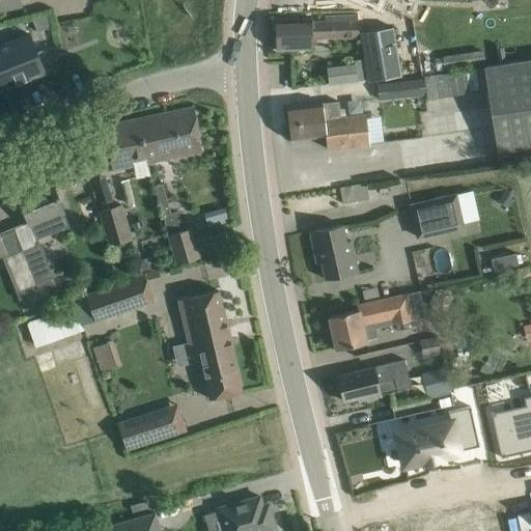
[(0,0),(0,9),(20,5),(19,0),(0,0)]
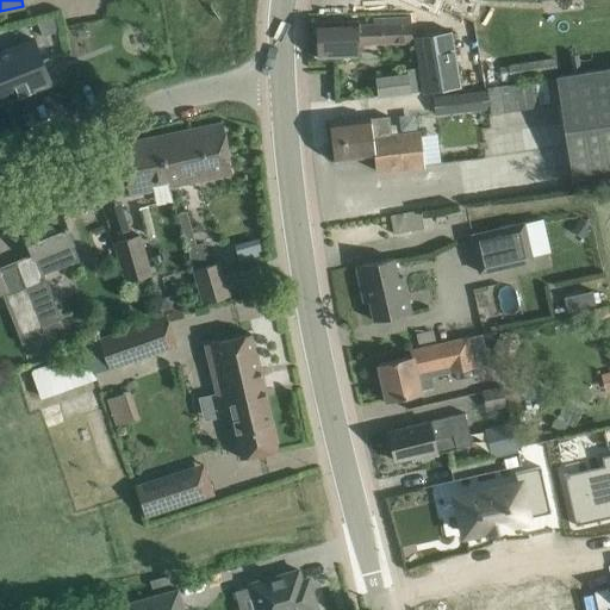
[(58,32),(55,18),(36,22),(43,38),(58,32)]
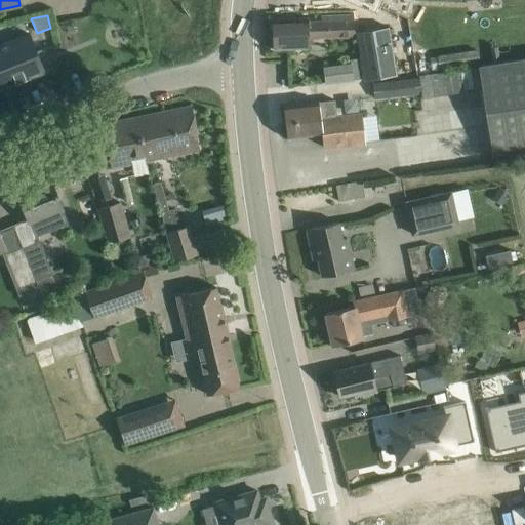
[(309,38),(354,36),(353,15),(324,16),(324,22),(309,23),(309,17),(272,18),(273,50),(309,49),(309,38)]
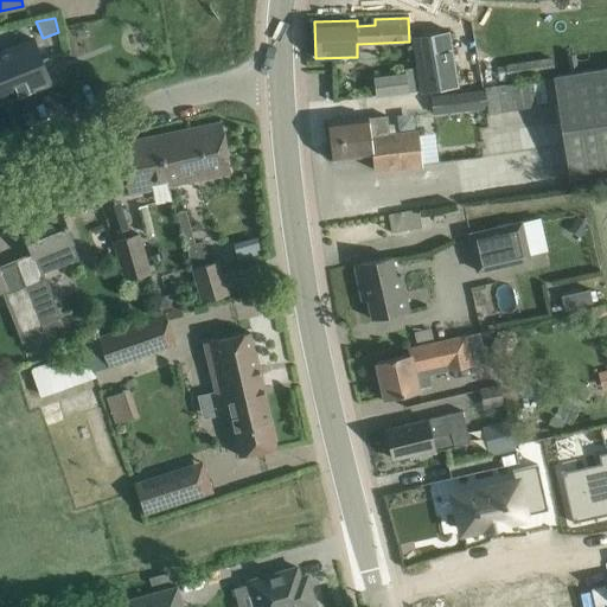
[(448,36),(411,42),(420,98),(433,96),(455,93),(448,36)]
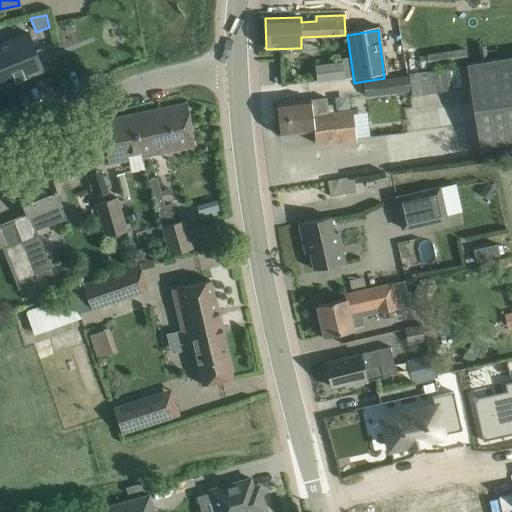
[(0,86),(3,86),(2,85),(14,81),(16,81),(16,80),(24,77),(24,78),(26,77),(26,76),(43,70),(28,32),(0,43),(0,86)]
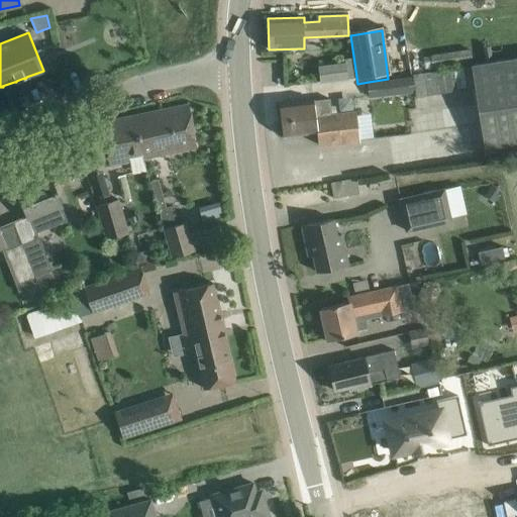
[(516,58),(472,65),(485,153),(516,147),(516,58)]
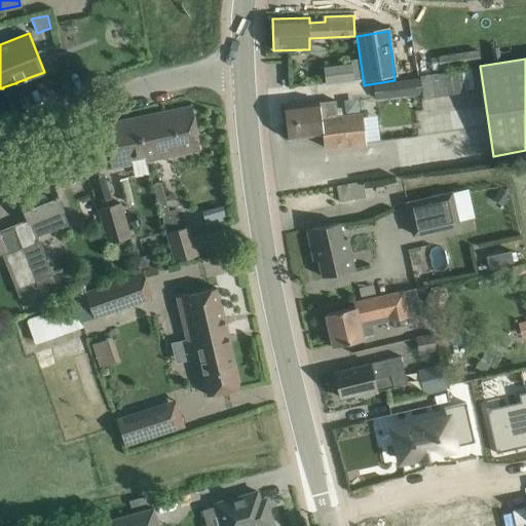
[(324,67),(326,83),(353,79),(351,64),(324,67)]
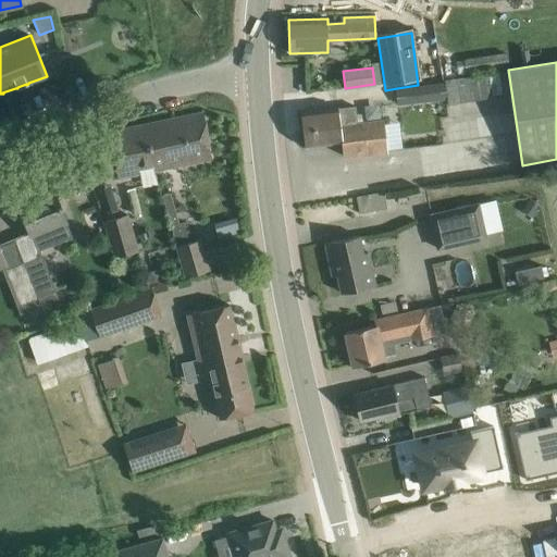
[(486,73),(469,76),(473,100),(491,98),(490,94),(486,73)]
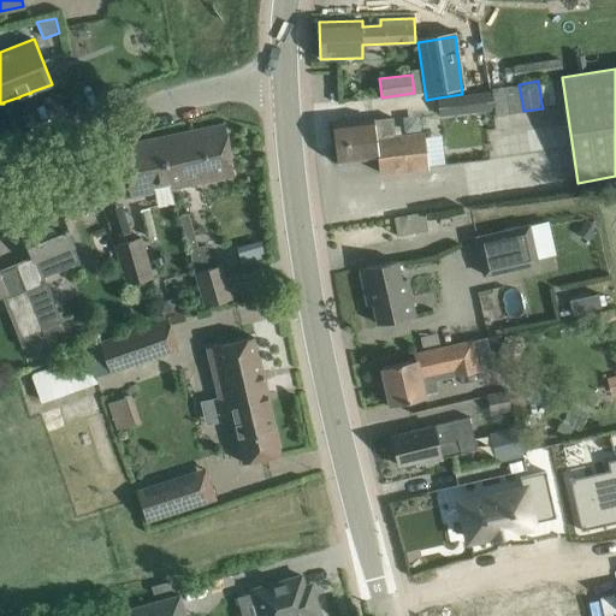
[(462,94),(439,98),(442,117),(495,111),(492,88),(462,94)]
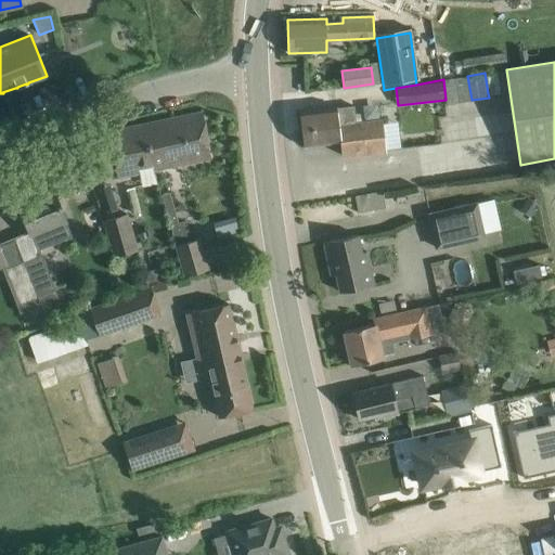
[(386,150),(385,143),(383,120),(356,124),(353,106),(299,112),(304,146),(340,142),(341,155),(386,150)]
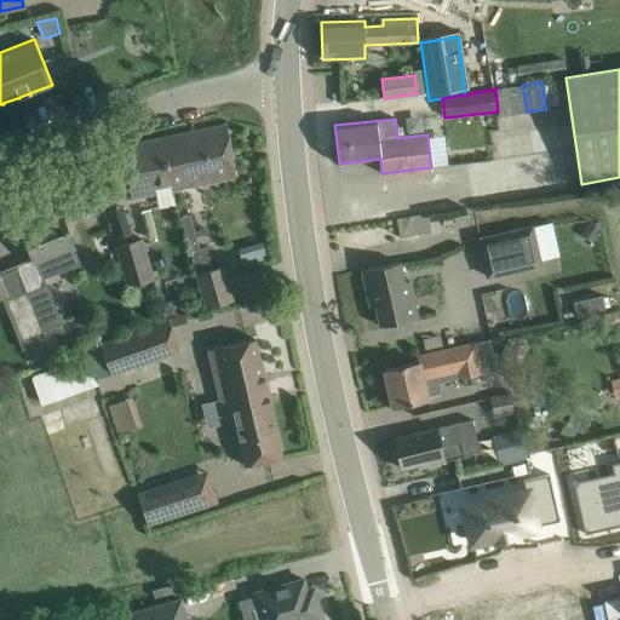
[(223,127),(162,139),(172,190),(210,183),(234,177),(233,176),(223,127)]
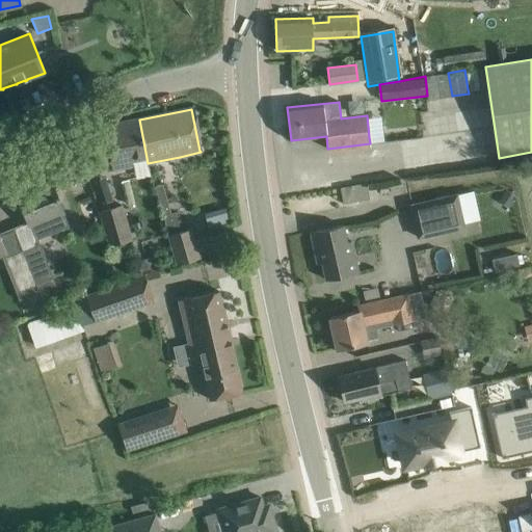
[(139,120),(104,128),(108,148),(112,170),(134,166),(148,163),(139,120)]
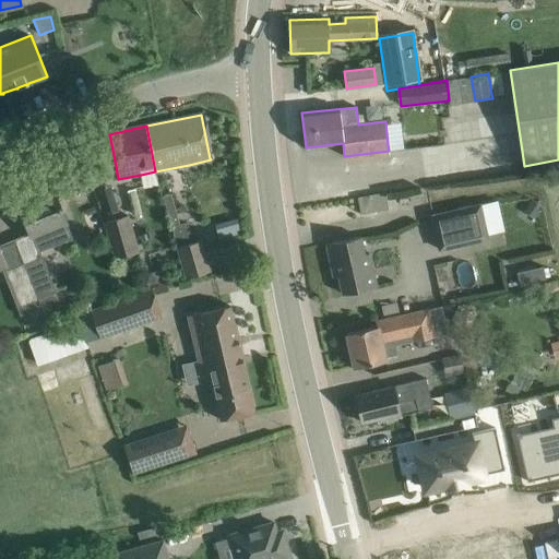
[(54,192),(19,206),(37,252),(72,238),(54,192)]
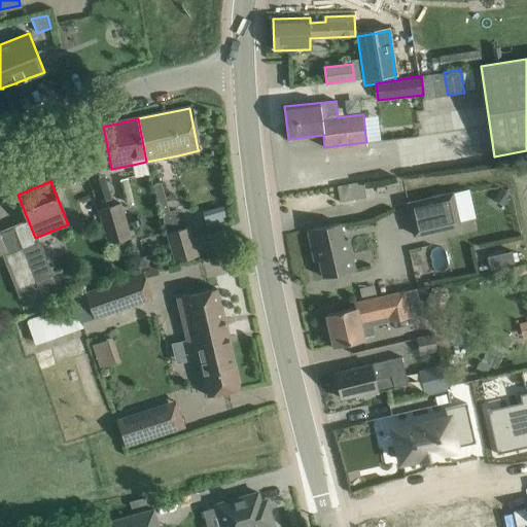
[(159,204),(157,205),(175,262),(200,255),(190,226),(180,230),(174,210),(170,211),(167,202),(162,183),(153,185),(159,204)]
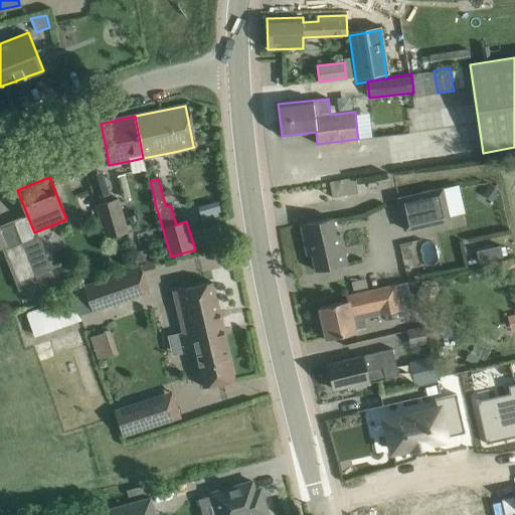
[(490,185),(482,196),(493,203),(500,192),(490,185)]
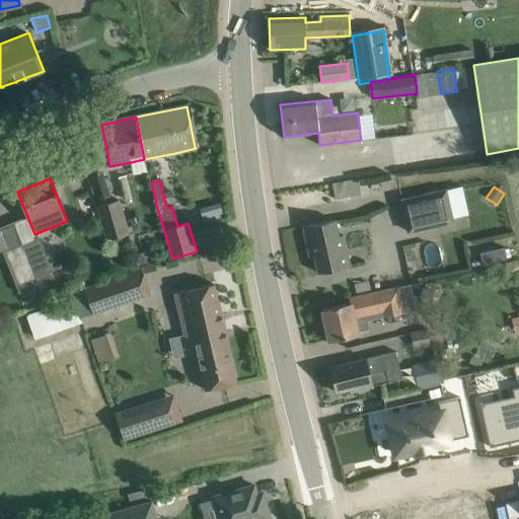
[(453,221),(446,190),(401,200),(408,231),(453,221)]
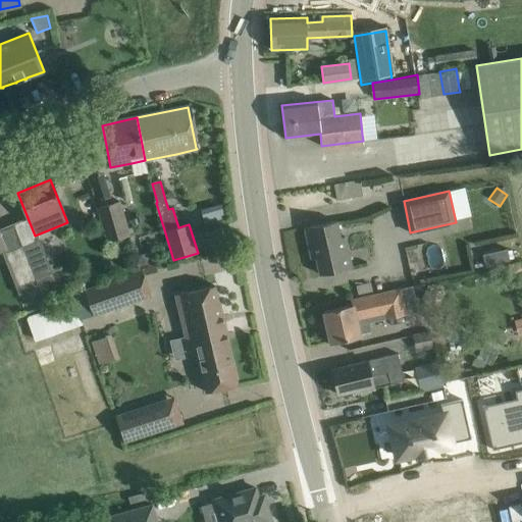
[(97,208),(107,242),(131,235),(120,201),(97,208)]
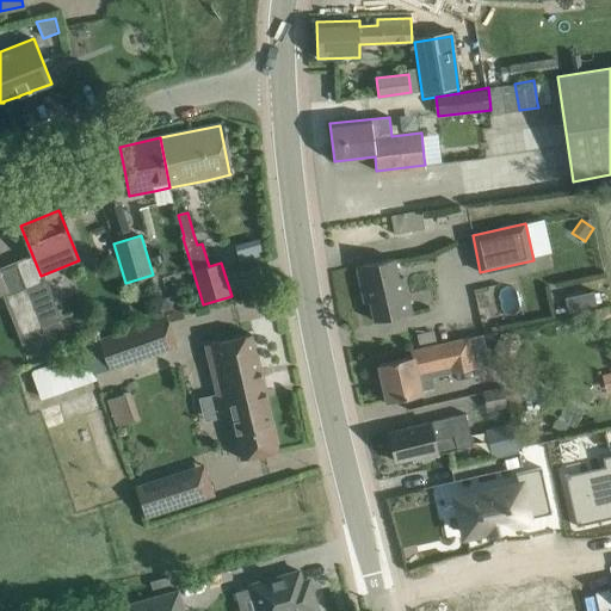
[(394,259),(380,261),(357,267),(362,289),(366,288),(375,322),(412,313),(403,277),(397,278),(394,259)]
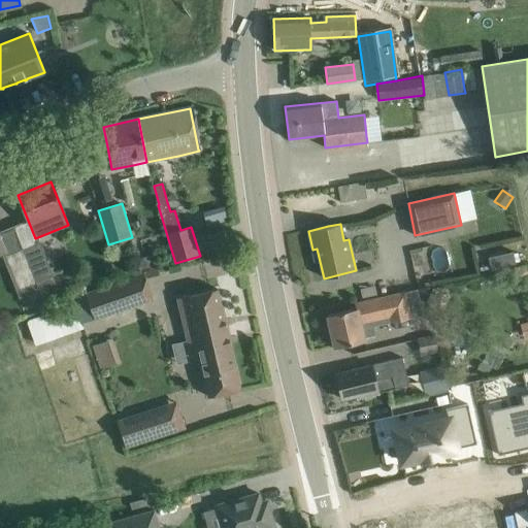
[(39,241),(23,248),(37,286),(39,291),(42,301),(45,308),(63,302),(52,275),(53,275),(39,241)]
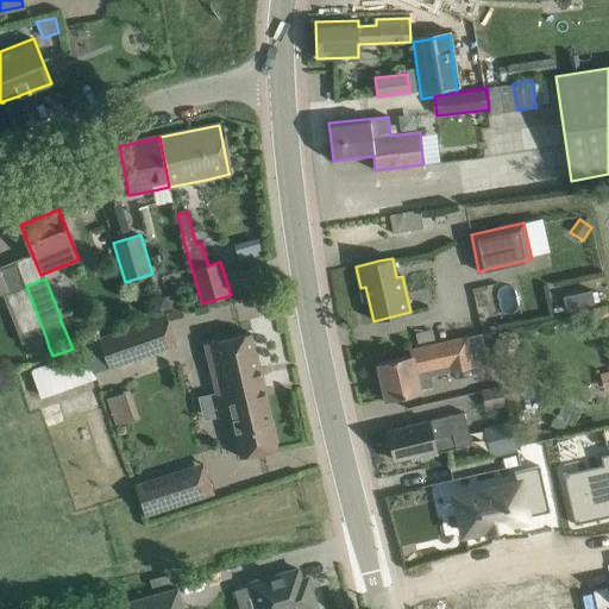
[(43,330),(26,286),(2,295),(22,344),(45,336),(43,330)]
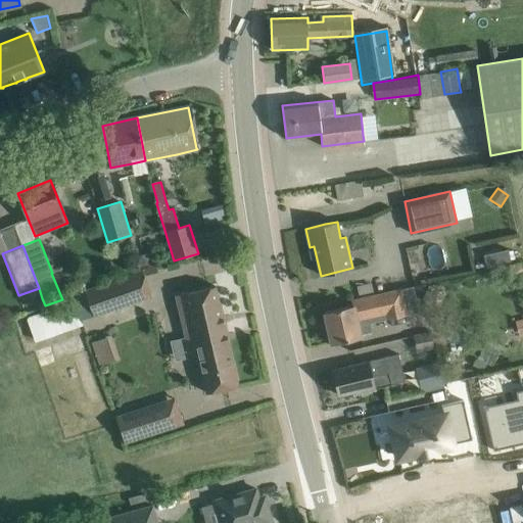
[(509,251),(484,256),(487,269),(512,264),(509,251)]
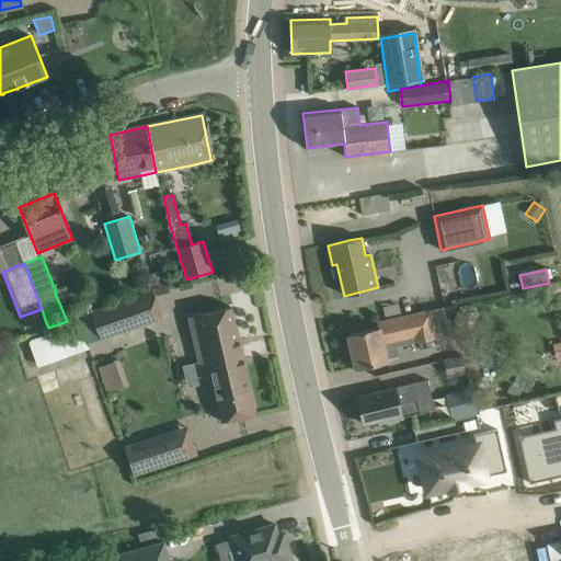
[(560,287),(559,282),(546,285),(548,294),(560,290),(560,287)]
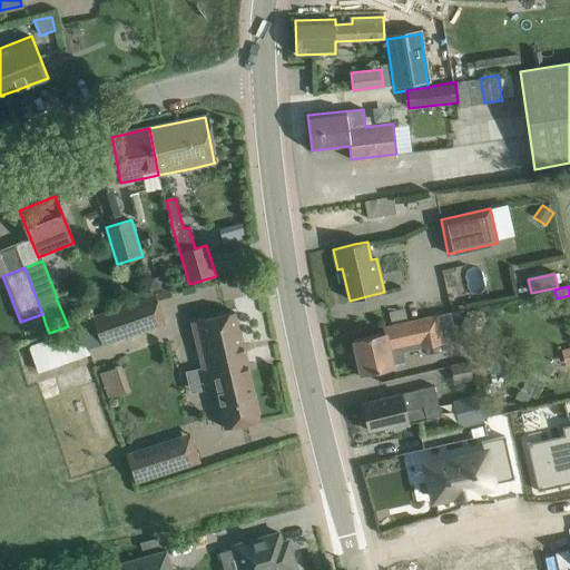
[(154,293),(90,315),(101,345),(165,323),(154,293)]
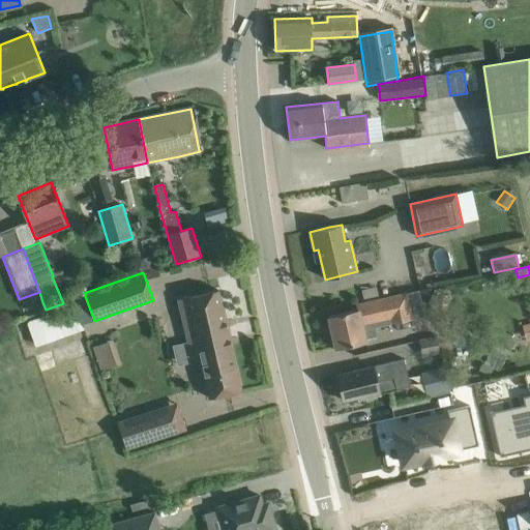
[(176,299),(188,350),(229,341),(217,290),(176,299)]
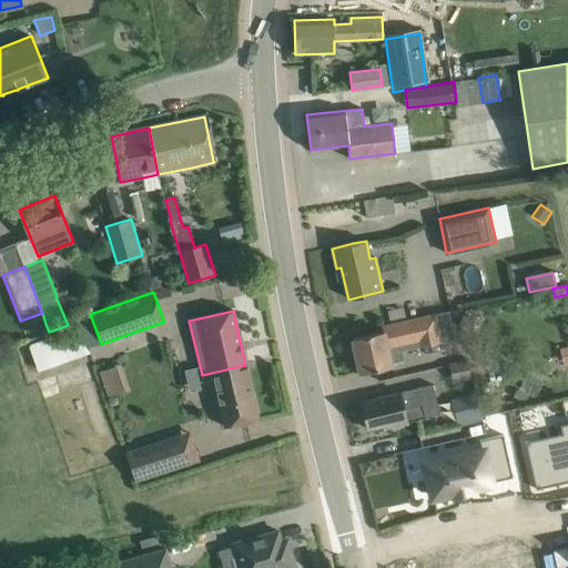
[(449,312),(404,322),(382,326),(383,332),(352,338),(359,374),(392,366),(392,365),(405,362),(403,351),(455,340),(449,312)]
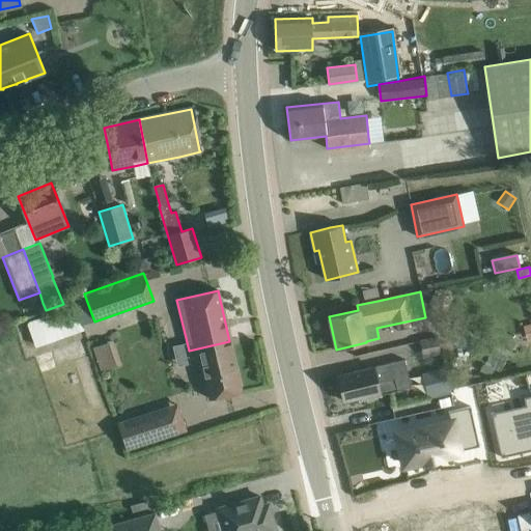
[(43,303),(24,310),(26,317),(46,310),(43,303)]
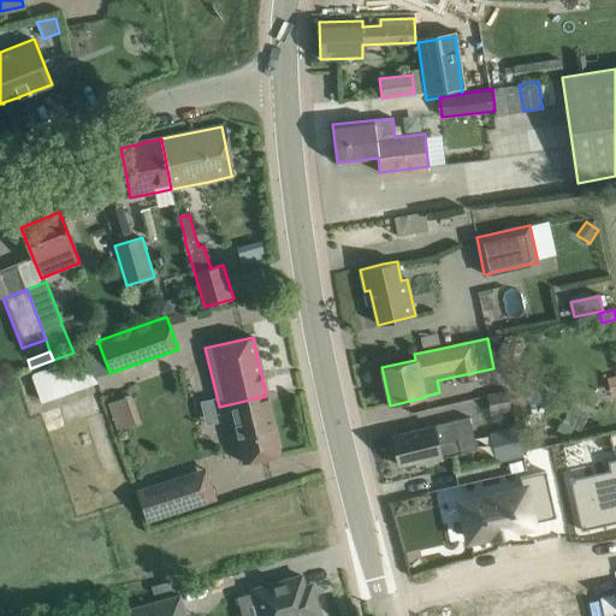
[(110,400),(118,427),(142,421),(134,392),(110,400)]
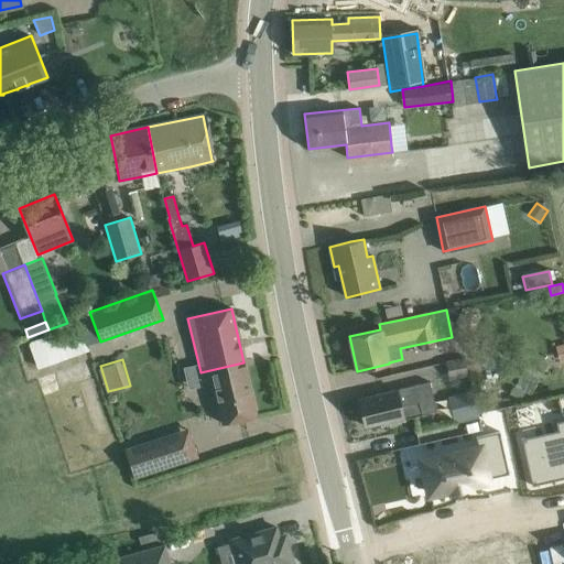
[(243,362),(201,372),(204,389),(202,389),(203,393),(214,391),(221,424),(257,416),(243,362)]
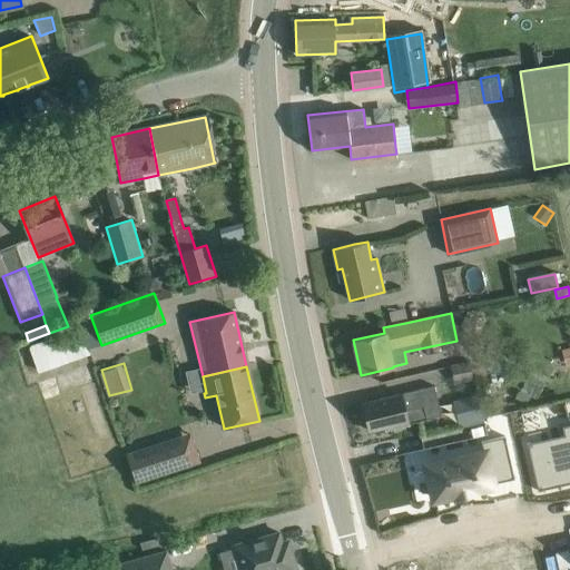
[(434,385),(384,397),(363,403),(370,431),(384,428),(385,431),(408,425),(408,424),(442,415),(434,385)]
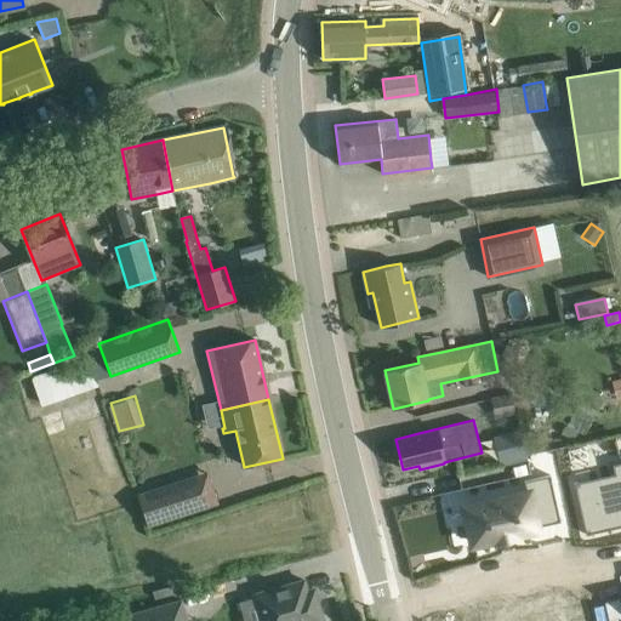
[(527,456),(520,429),(494,436),(500,462),(527,456)]
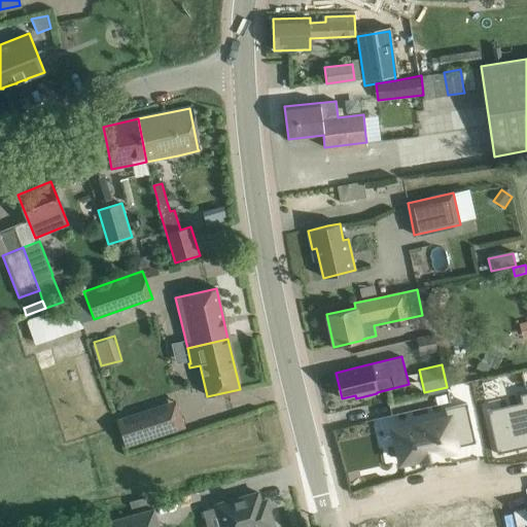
[(503,424),(493,426),(498,450),(508,448),(508,447),(526,442),(526,389),(519,391),(522,405),(500,410),(503,424)]
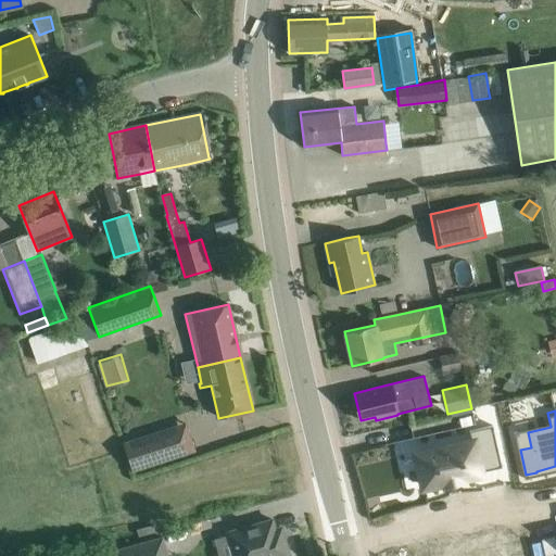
[(186,421),(124,442),(133,470),(196,451),(186,421)]
